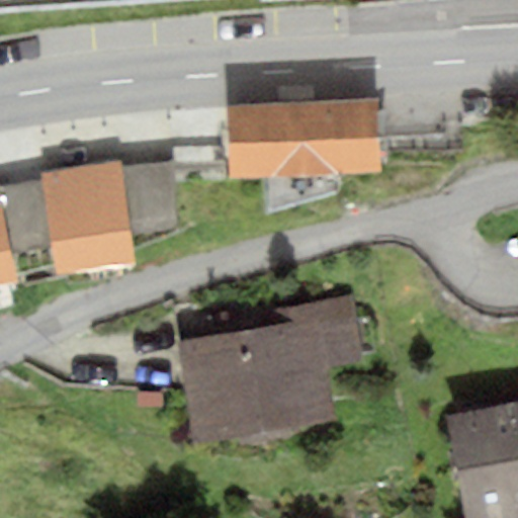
[(0,0),(0,15),(261,1),(274,0),(0,0)]
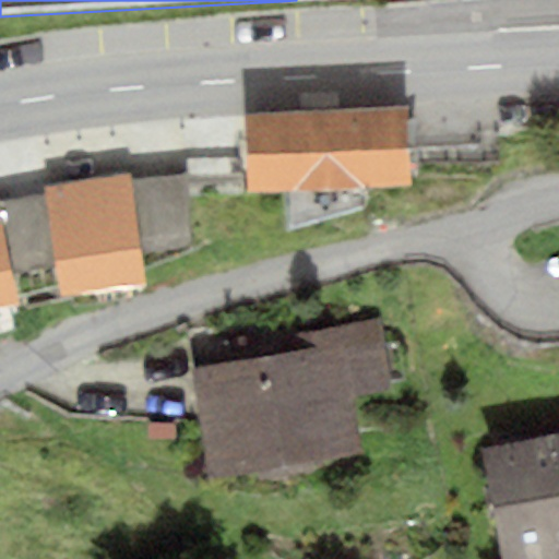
[(406,107),(244,118),(246,191),(289,190),(290,228),(367,206),(366,187),(409,185),(406,107)]
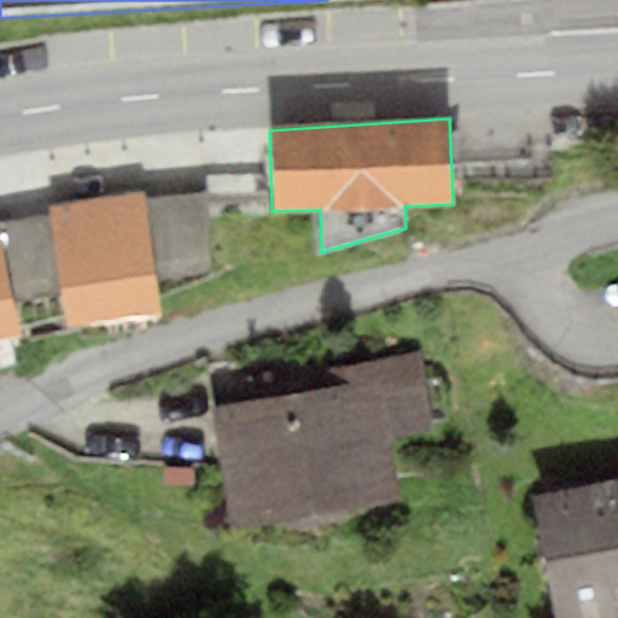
[(48,207),(50,215),(60,292),(65,326),(164,313),(159,277),(214,269),(203,193),(145,202),(144,193),(48,207)]
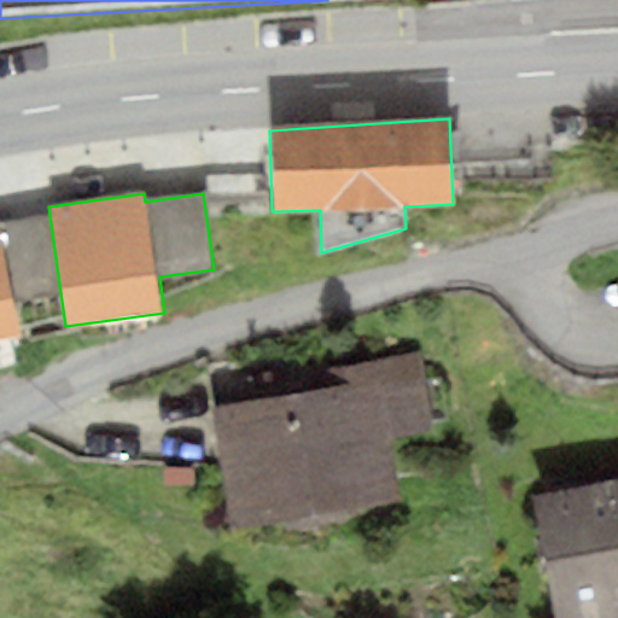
[(0,337),(22,332),(15,301),(60,292),(50,215),(0,225),(0,337)]
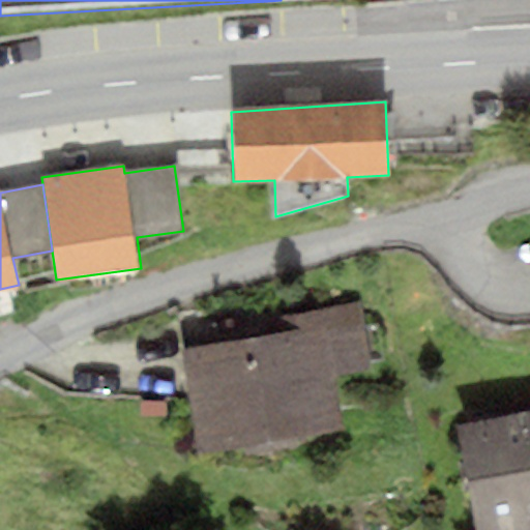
[(275,334),(179,350),(196,449),(345,425),(336,374),(371,369),(359,303),(273,317),(275,334)]
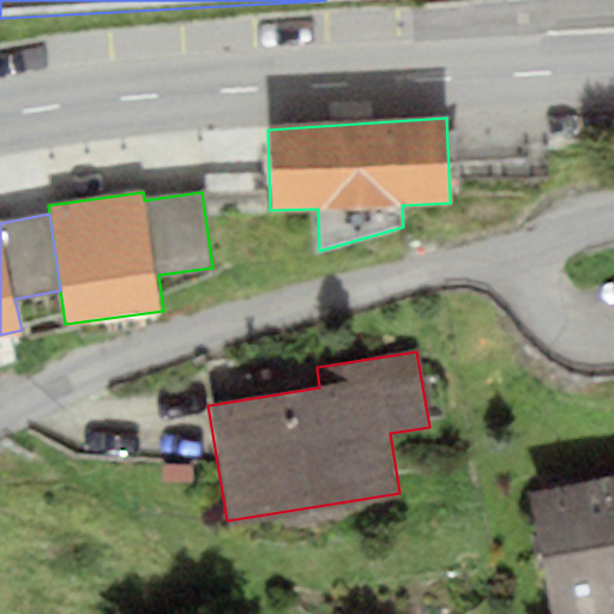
[(613,613),(613,475),(527,493),(551,613),(613,613)]
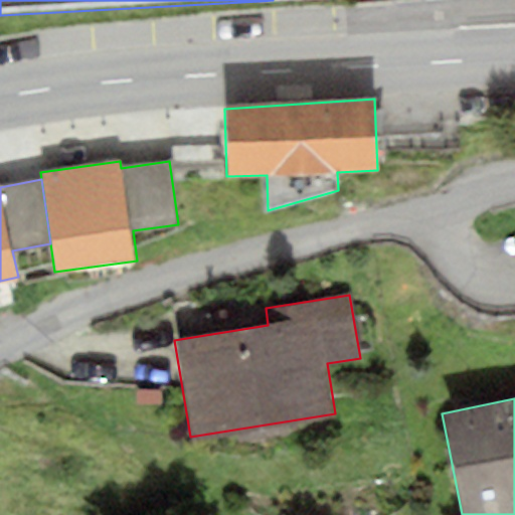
All buildings are outlined.
